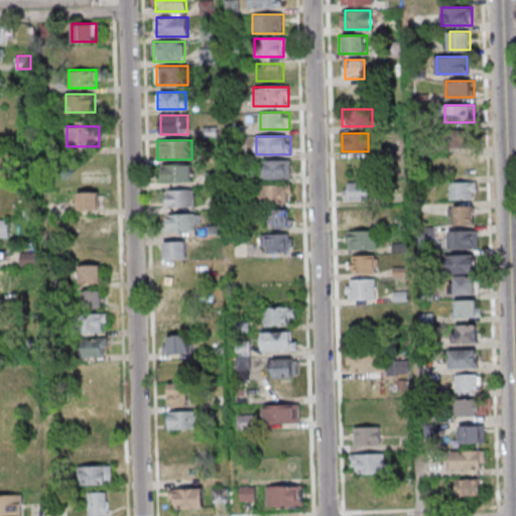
[(264,160),(264,178),(291,178),(291,160),(264,160)]
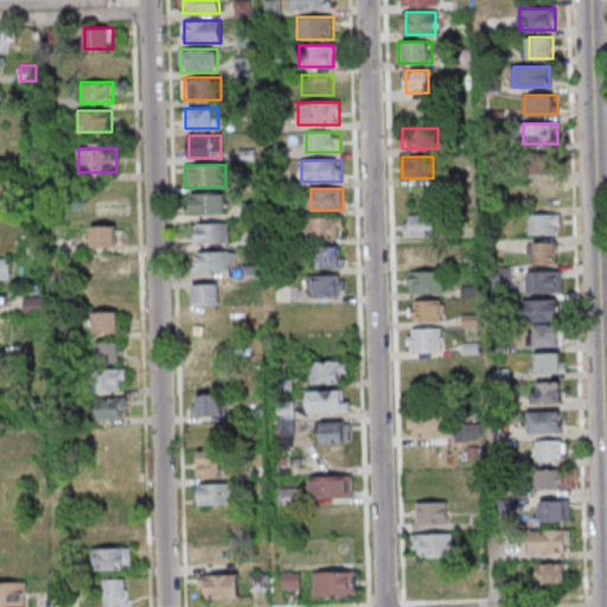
[(191,213),(227,213),(227,193),(191,193),(191,213)]
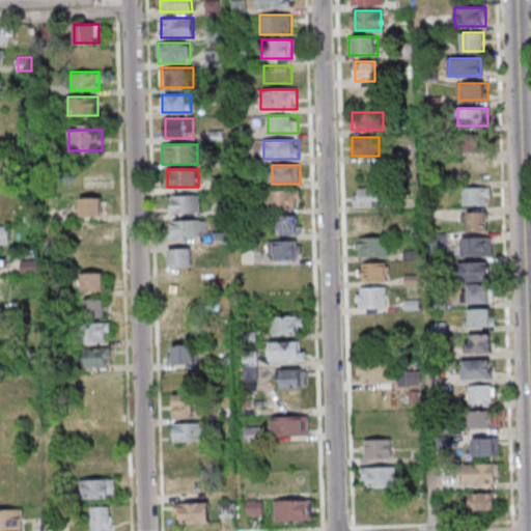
[(491,187),(463,187),(463,204),(491,204),(491,187)]
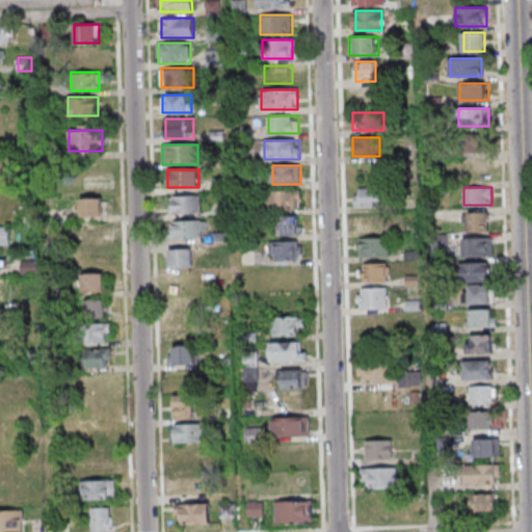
[(387,188),(353,188),(353,207),(387,207),(387,188)]
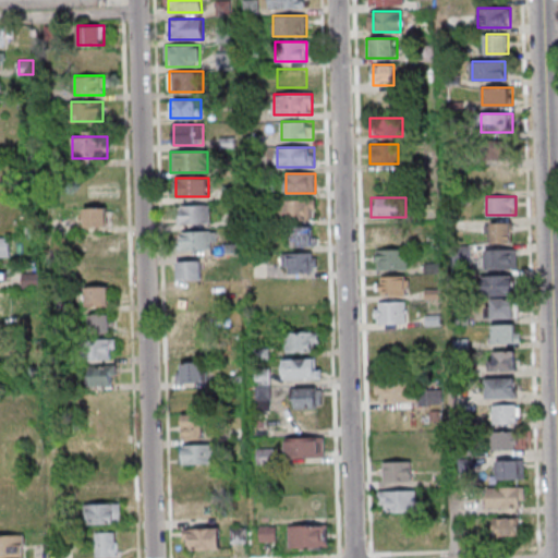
[(277,199),(277,219),(316,219),(316,199),(277,199)]
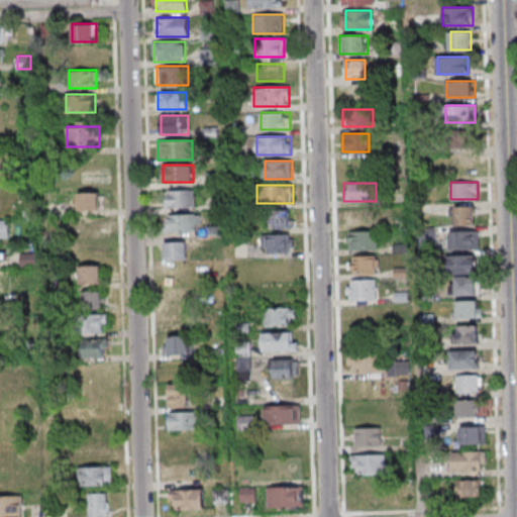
[(195,190),(165,190),(165,206),(195,206),(195,190)]
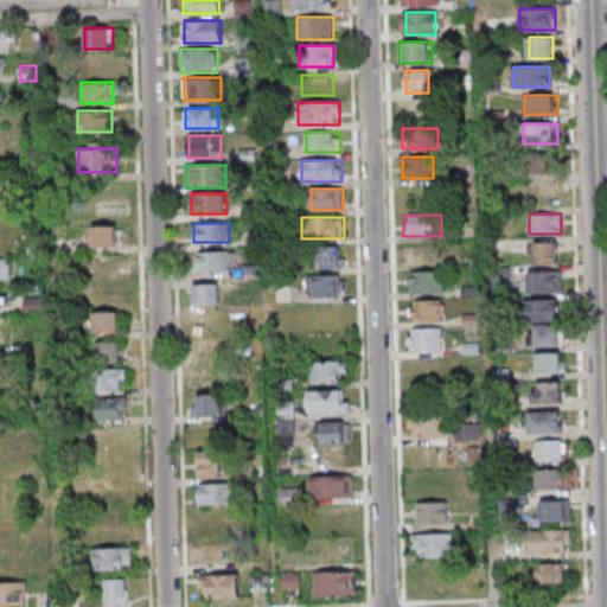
[(119,225),(89,225),(89,247),(119,247),(119,225)]
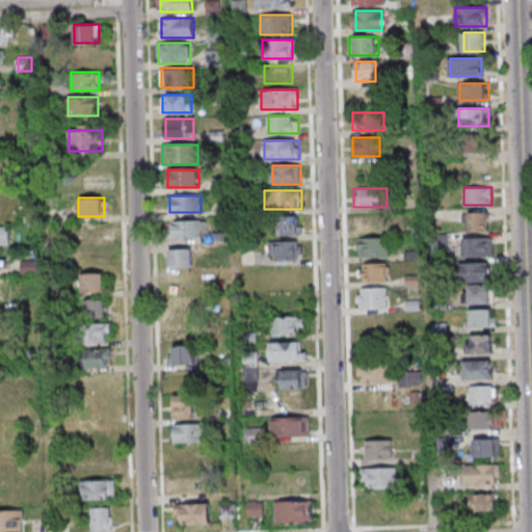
[(487,231),(487,211),(468,211),(468,231),(487,231)]
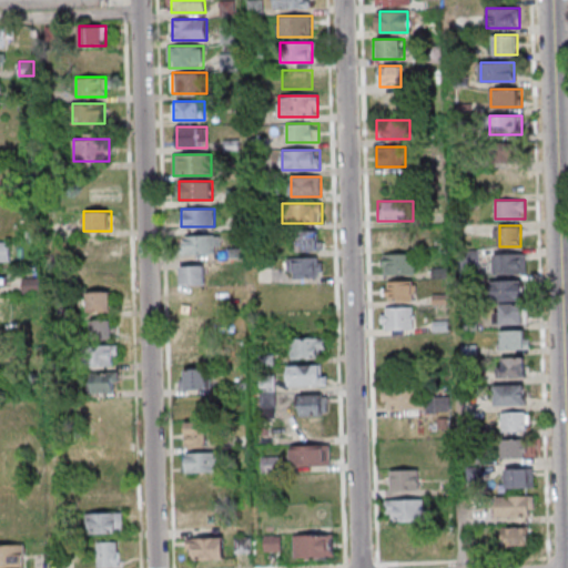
[(378,246),(406,246),(406,226),(378,226),(378,246)]
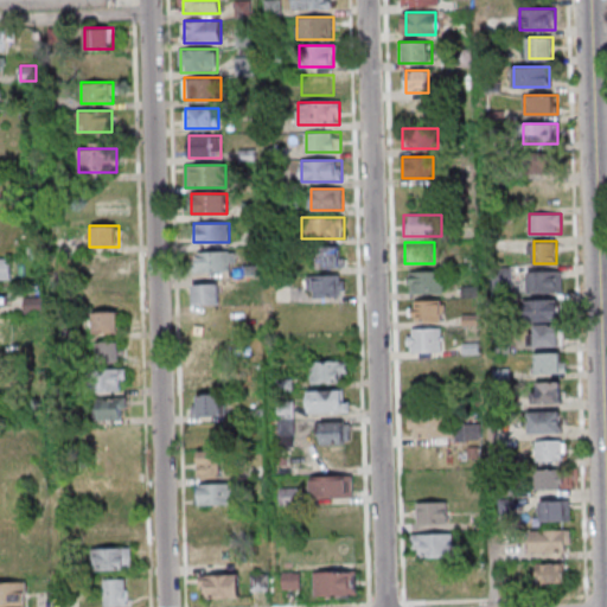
[(317,246),(317,267),(344,267),(344,246),(317,246)]
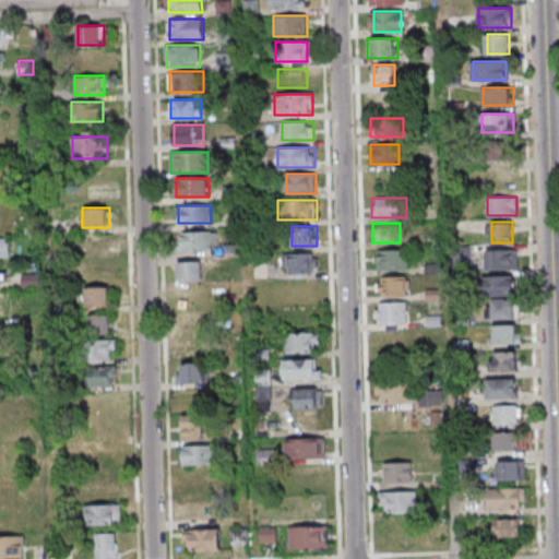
[(217,232),(181,232),(181,249),(217,249),(217,232)]
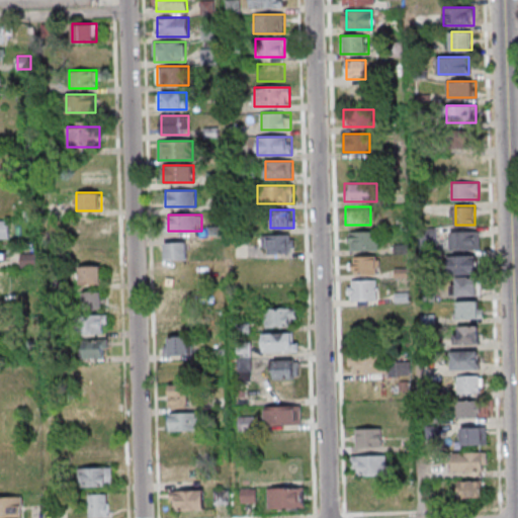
[(10,221),(0,220),(0,239),(10,239),(10,221)]
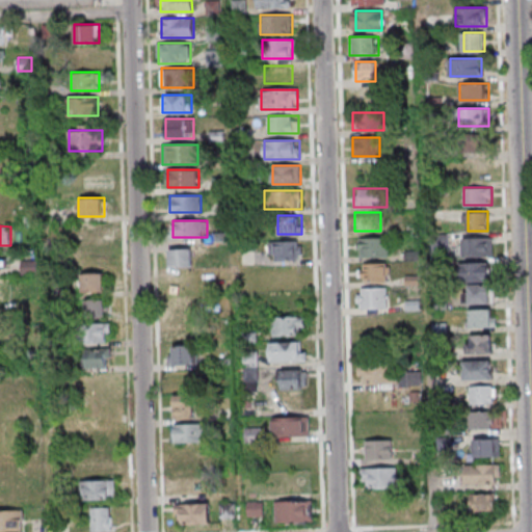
[(107,227),(79,227),(79,245),(107,245),(107,227)]
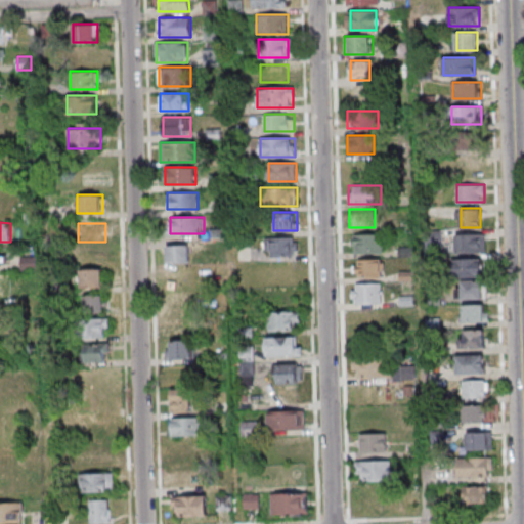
[(383,252),(383,233),(353,233),(353,252),(383,252)]
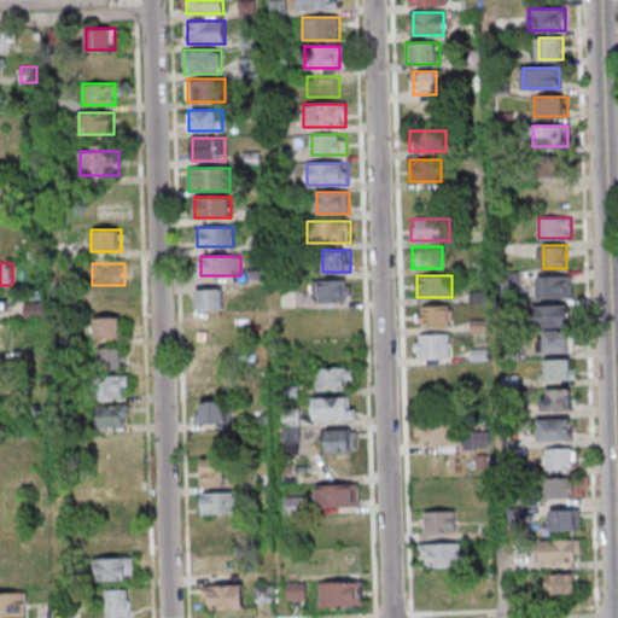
[(572,275),(537,275),(537,298),(572,298),(572,275)]
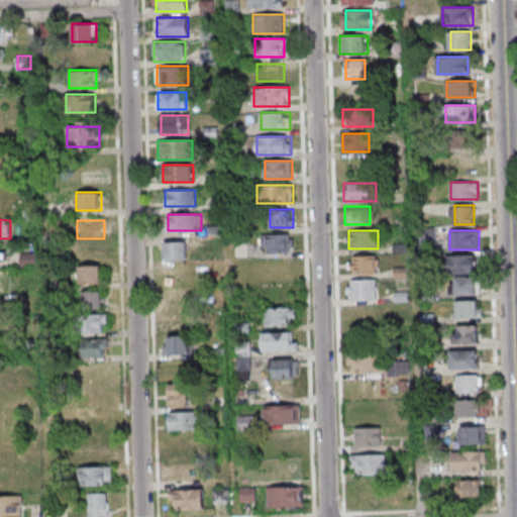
[(262,252),(293,252),(293,233),(262,233),(262,252)]
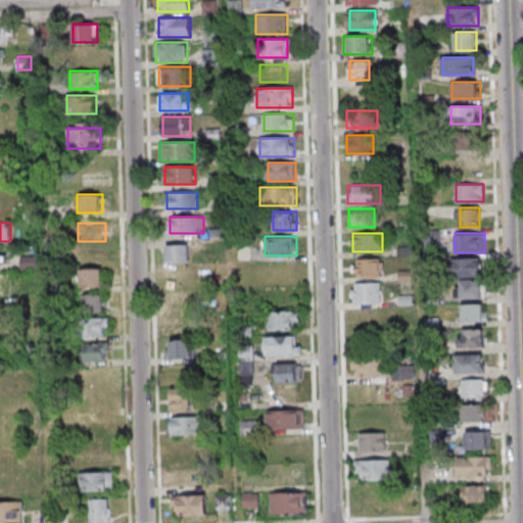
[(189,244),(164,244),(164,263),(189,263),(189,244)]
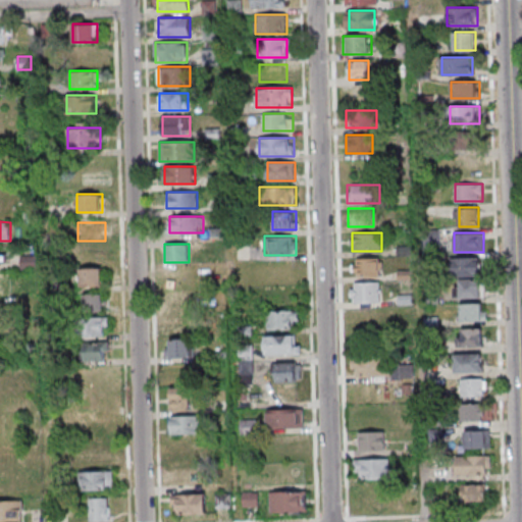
[(482,276),(482,257),(452,257),(452,276),(482,276)]
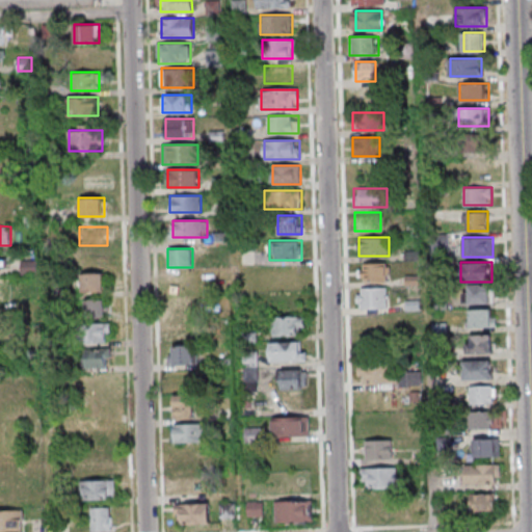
[(388,263),(361,263),(361,282),(388,282),(388,263)]
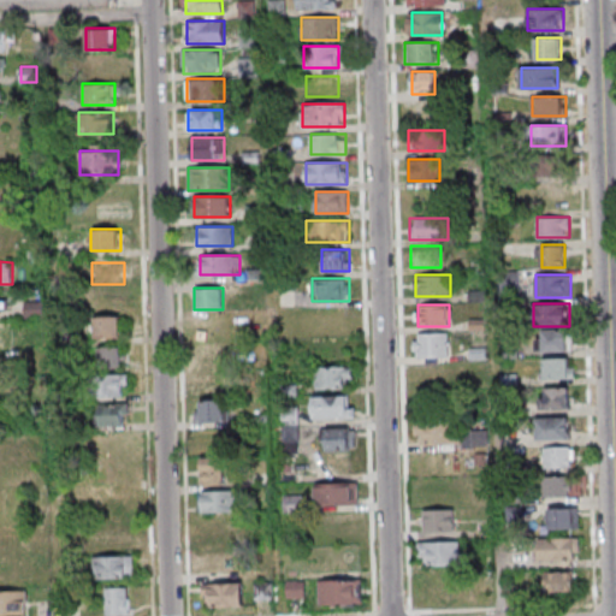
[(92,337),(125,337),(125,317),(92,317),(92,337)]
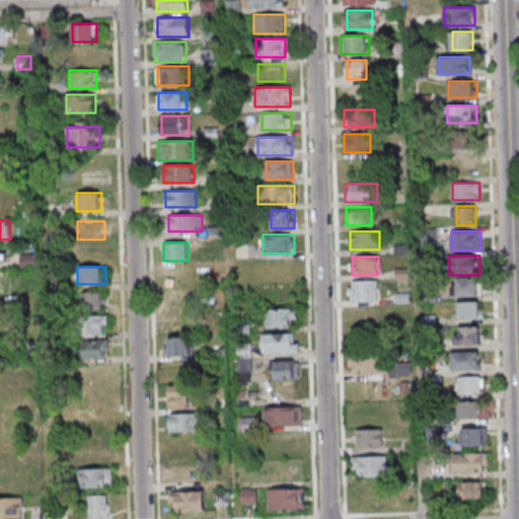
[(452,278),(452,296),(480,296),(480,278),(452,278)]
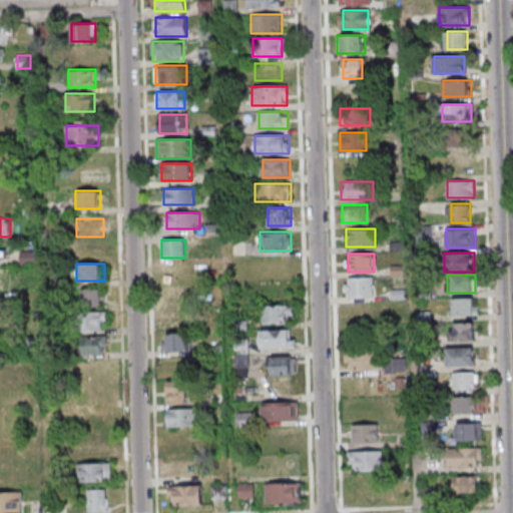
[(345,277),(345,297),(373,297),(373,277),(345,277)]
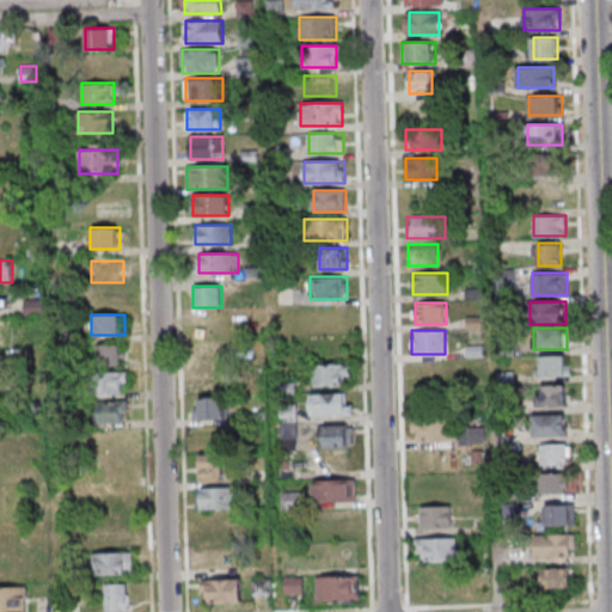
[(233,362),(233,338),(194,338),(194,362),(233,362)]
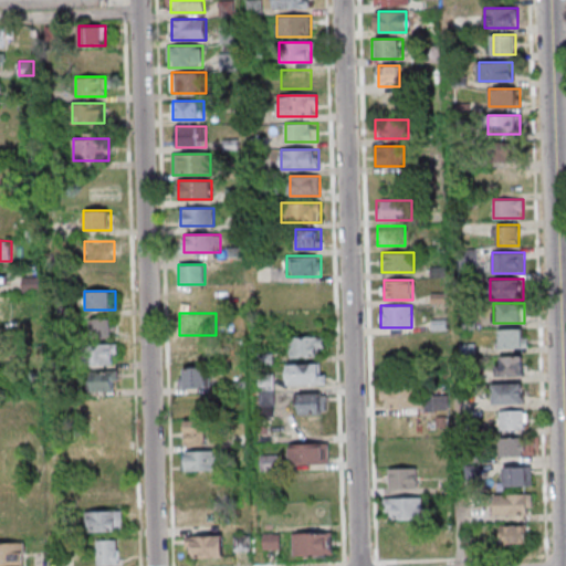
[(112,336),(112,318),(91,318),(91,336),(112,336)]
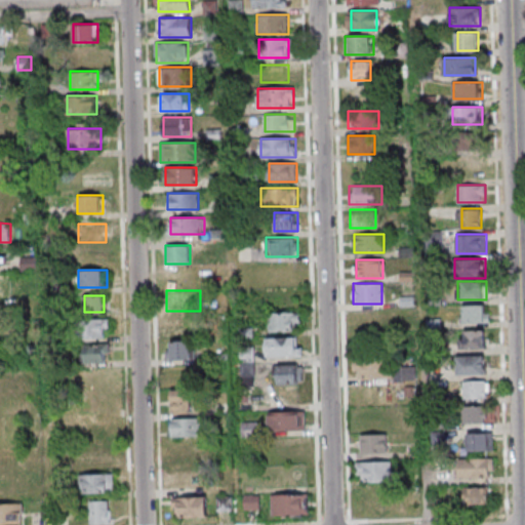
[(489,322),(489,306),(463,306),(463,322),(489,322)]
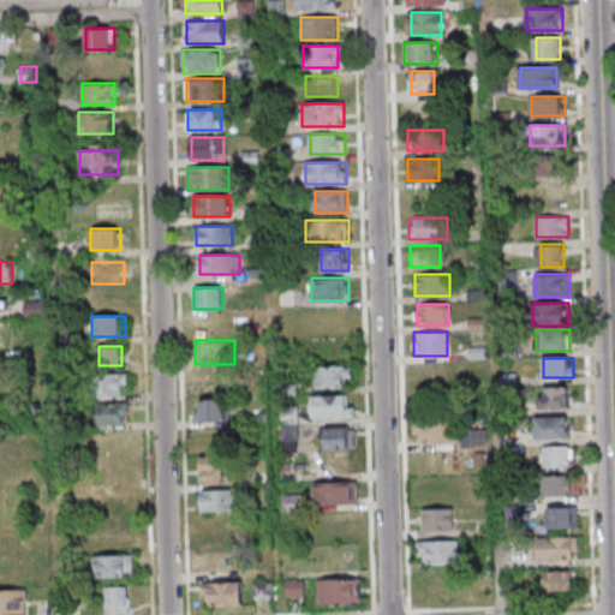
[(352,364),(315,364),(315,388),(352,388),(352,364)]
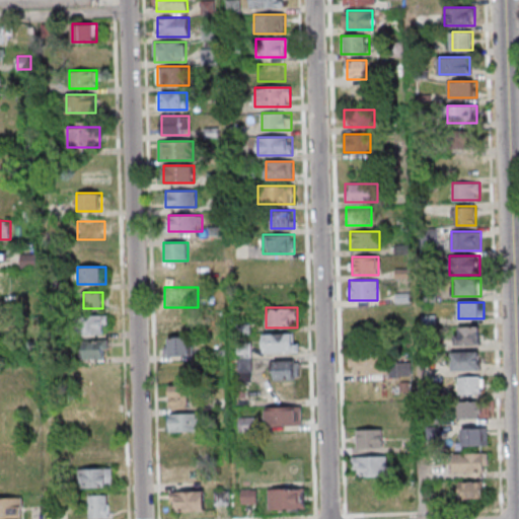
[(189,313),(167,313),(167,330),(189,330),(189,313)]
